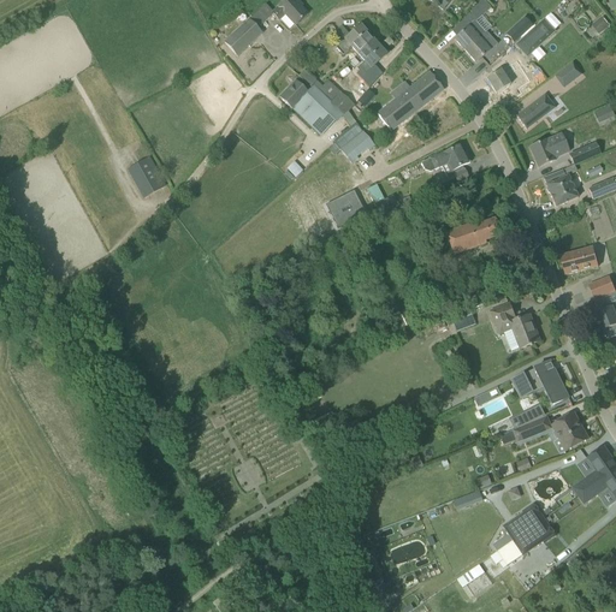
[(265,1),(248,17),(256,27),(273,11),(278,17),(284,12),(295,23),(307,12),(296,0),(282,0),(272,10),(265,1)]
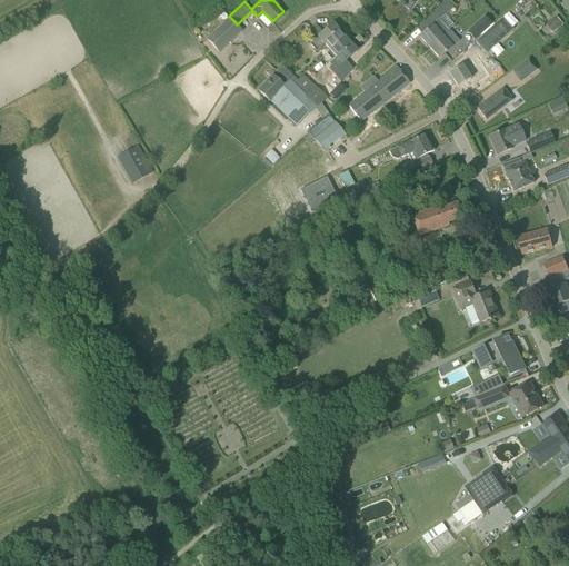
[(428,27),(420,35),(429,45),(442,33),(448,28),(439,18),(453,6),(448,0),(443,0),(433,9),(435,10),(428,16),(433,21),(428,27)]
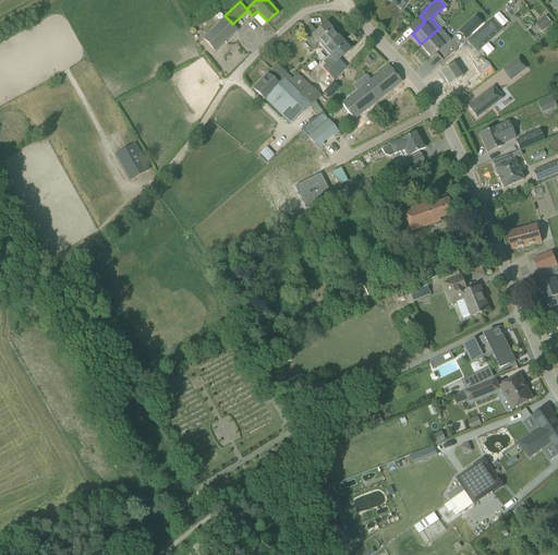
[(474,12),(458,27),(465,36),(482,21),(474,12)]
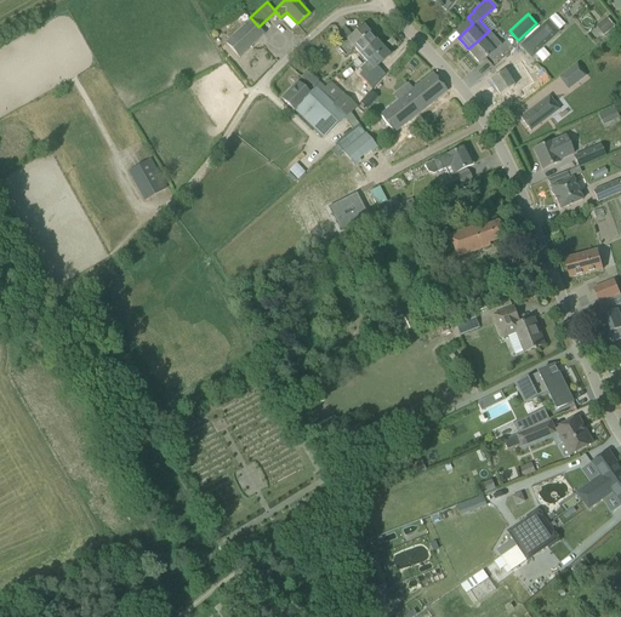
[(607,16),(597,23),(604,32),(613,24),(607,16)]
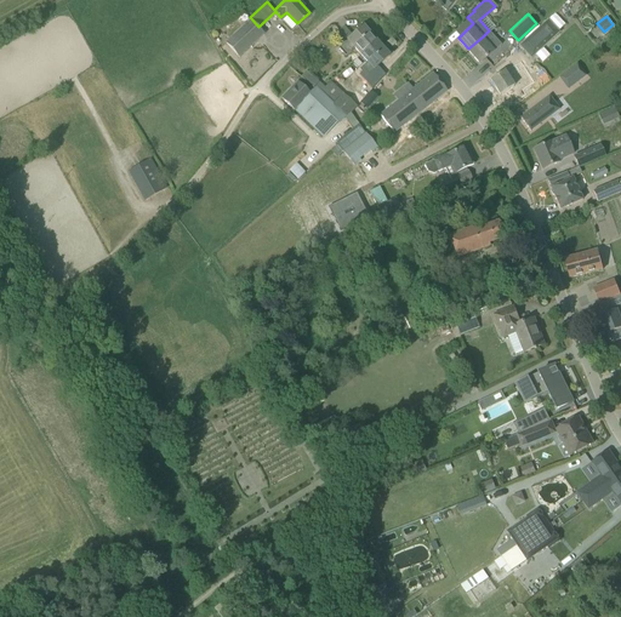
[(250,17),(226,39),(239,55),(263,32),(258,27),(250,17)]
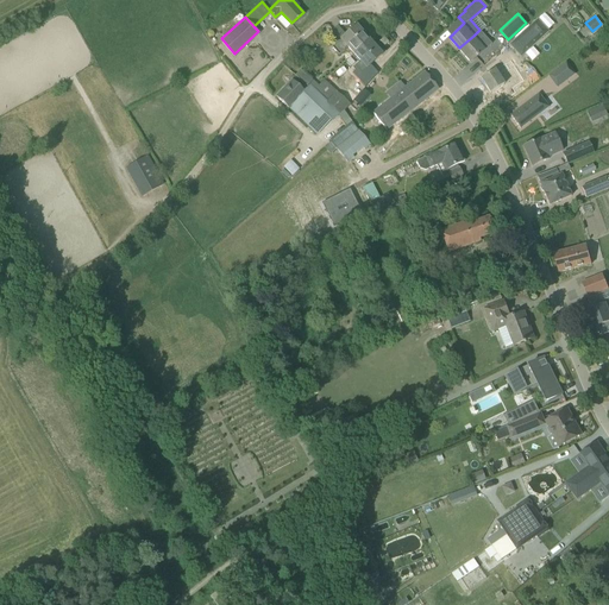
[(510,43),(520,54),(547,30),(537,18),(510,43)]
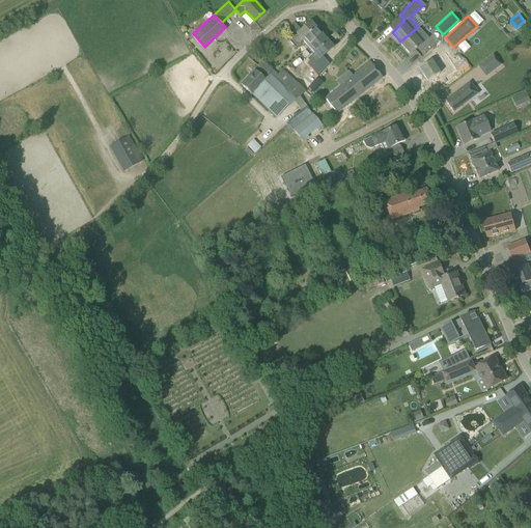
[(311,21),(289,39),(294,45),(296,46),(302,39),(307,46),(322,33),(311,21)]
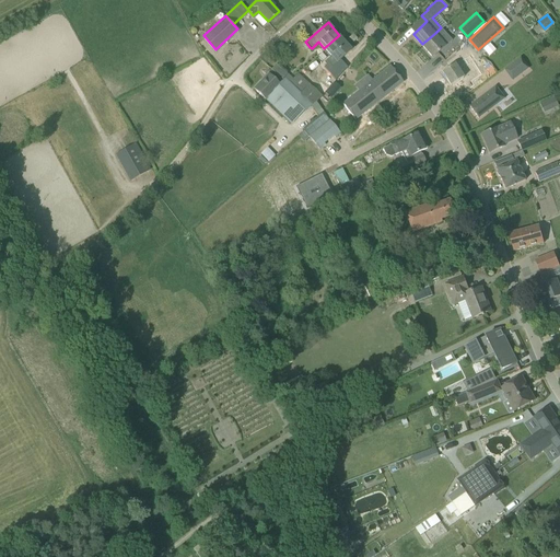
[(435,33),(422,44),(432,55),(441,48),(445,44),(452,37),(442,26),(441,27),(435,33)]
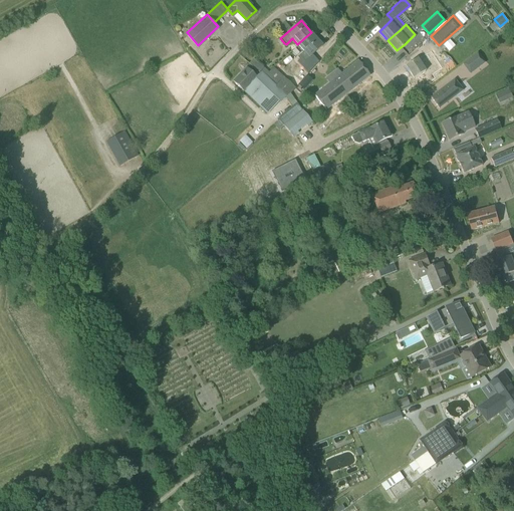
[(413,39),(417,44),(428,34),(424,30),(413,39)]
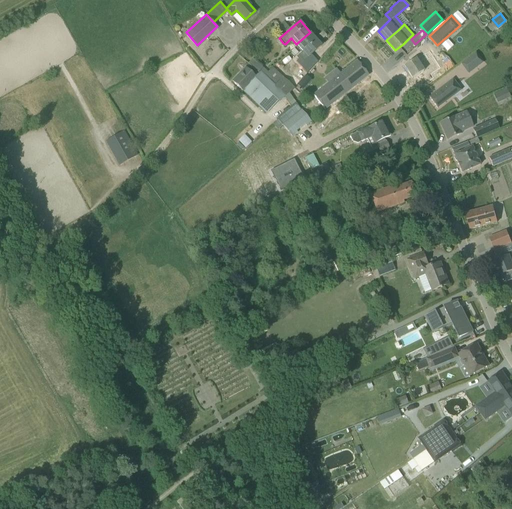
[(298,57),(295,59),(306,72),(317,60),(311,53),(314,50),(321,43),(310,32),(296,44),(302,50),(298,53),(296,55),(298,57)]
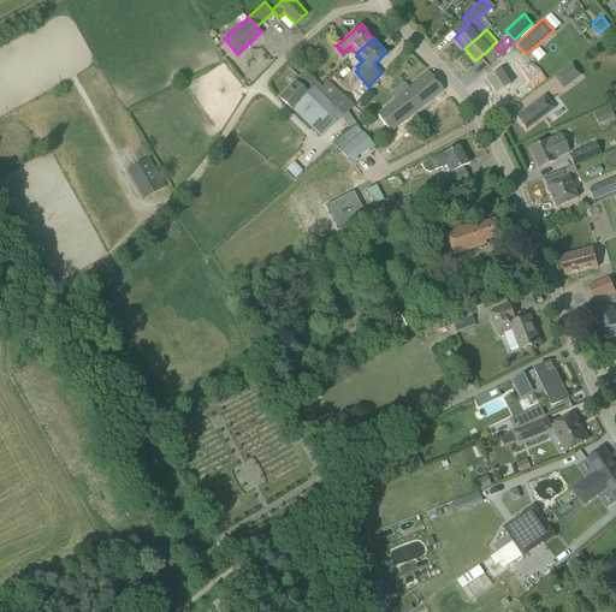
[(487,66),(492,72),(485,77),(496,93),(517,78),(513,70),(511,70),(507,63),(504,64),(498,57),(487,66)]
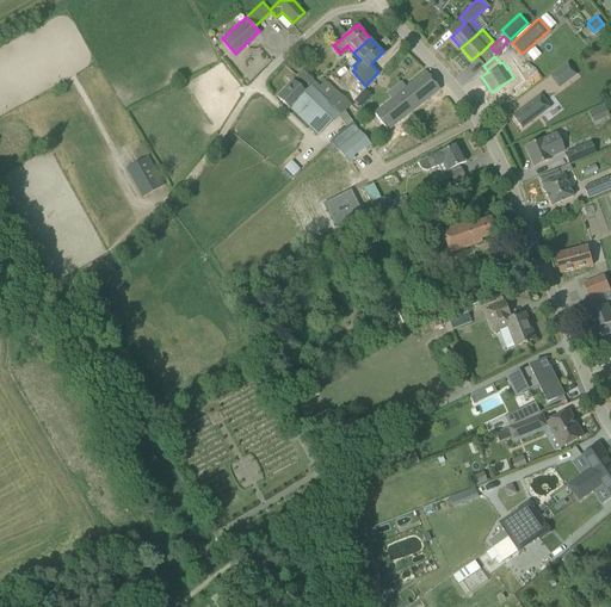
[(569,63),(567,60),(560,66),(568,78),(571,75),(576,72),(569,63)]
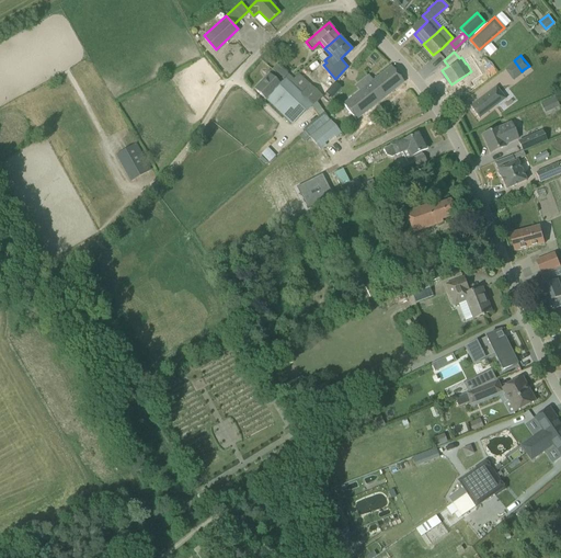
[(343,102),(355,117),(403,80),(391,64),(373,79),(368,73),(355,83),(358,89),(343,102)]
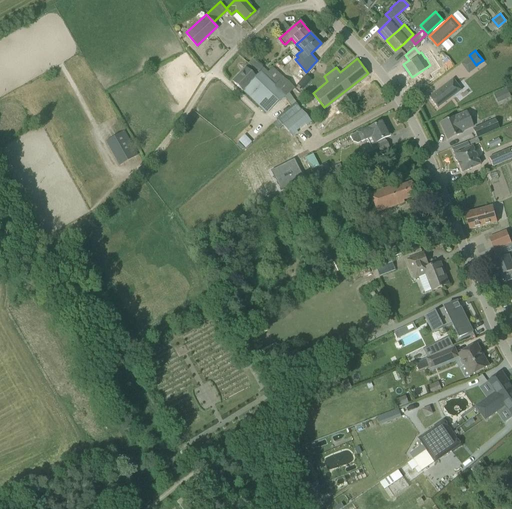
[(282,74),(294,86),(305,72),(293,61),(282,74)]
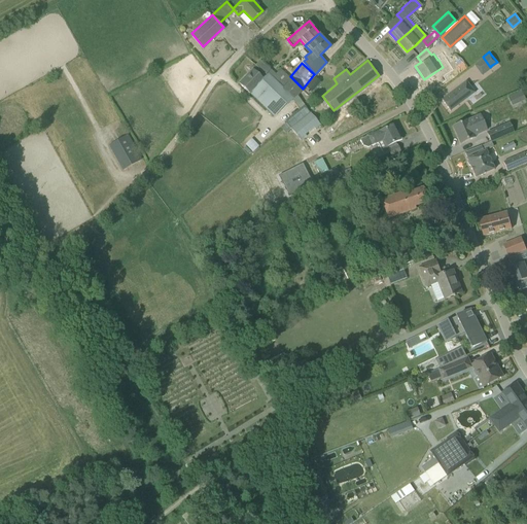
[(303,89),(290,76),(283,84),(273,74),(272,75),(269,71),(262,76),(252,67),(239,81),(249,92),(249,91),(273,113),(290,95),(294,98),(303,89)]
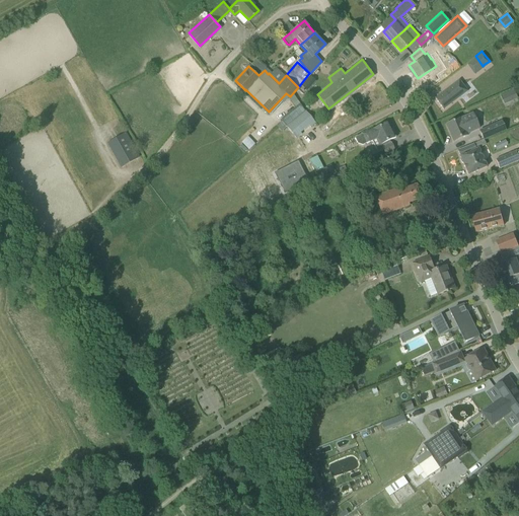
[(314,78),(309,73),(298,87),(303,91),(307,88),(305,87),(314,78)]
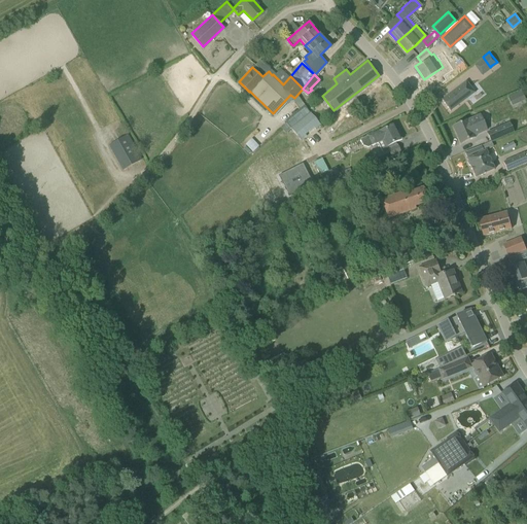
[(475,91),(466,79),(442,98),(450,109),(475,91)]
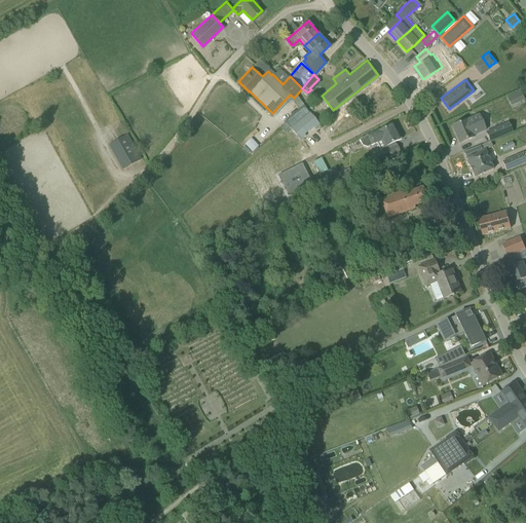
[(511,105),(525,101),(520,87),(506,92),(511,105)]
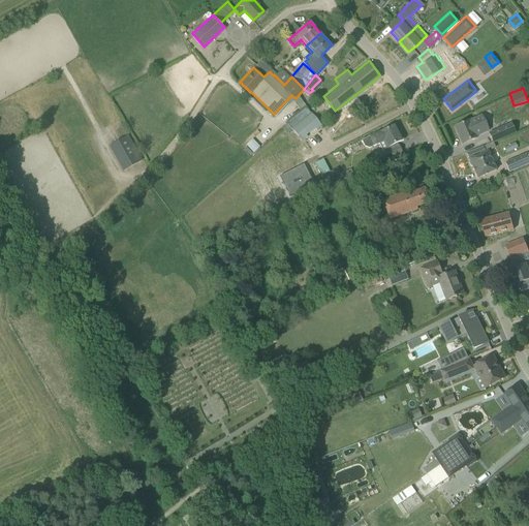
[(285,120),(291,127),(312,112),(305,103),(285,120)]
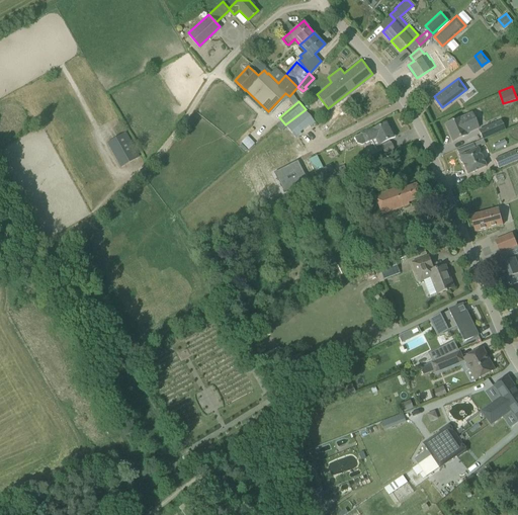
[(306,109),(285,124),(295,137),(300,133),(299,131),(308,123),(310,125),(315,120),(306,109)]
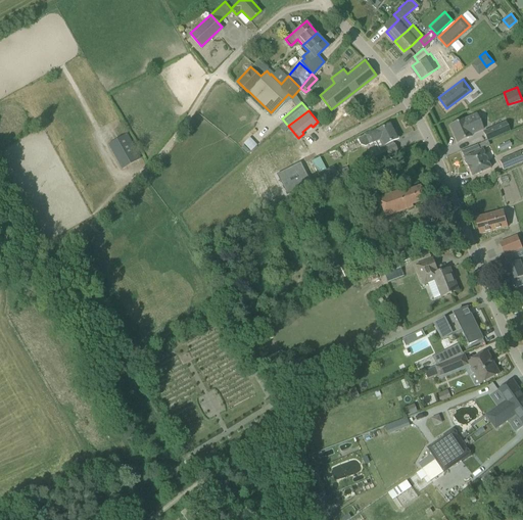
[(449,124),(457,140),(472,134),(471,133),(483,128),(476,111),(449,124)]
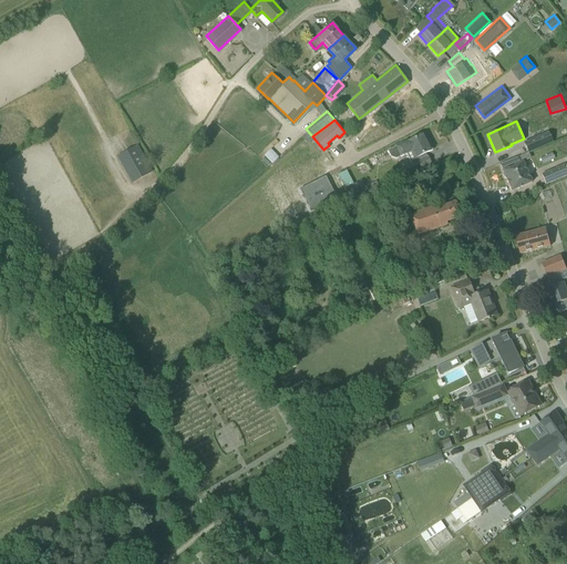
[(528,150),(552,140),(547,131),(524,141),(528,150)]
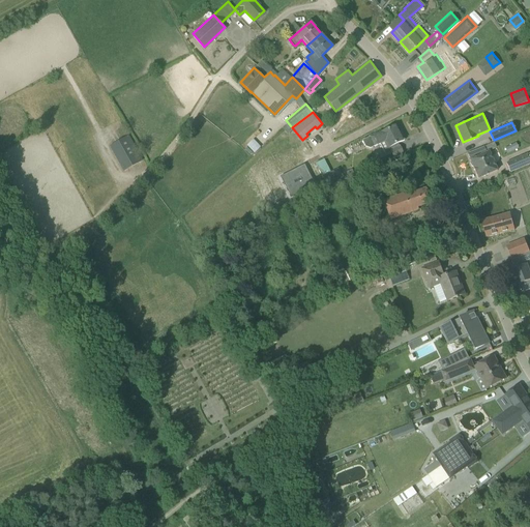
[(362,138),(365,144),(370,146),(374,144),(385,139),(388,146),(402,139),(393,124),(382,130),(381,128),(362,138)]
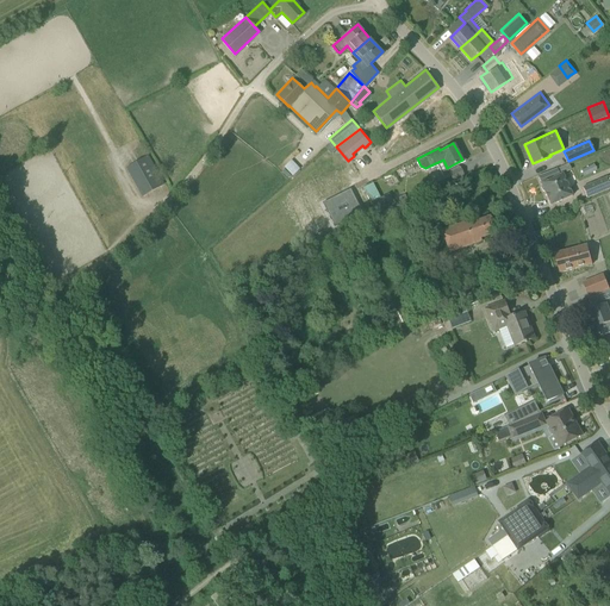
[(126,166),(136,183),(142,194),(163,182),(147,154),(126,166)]
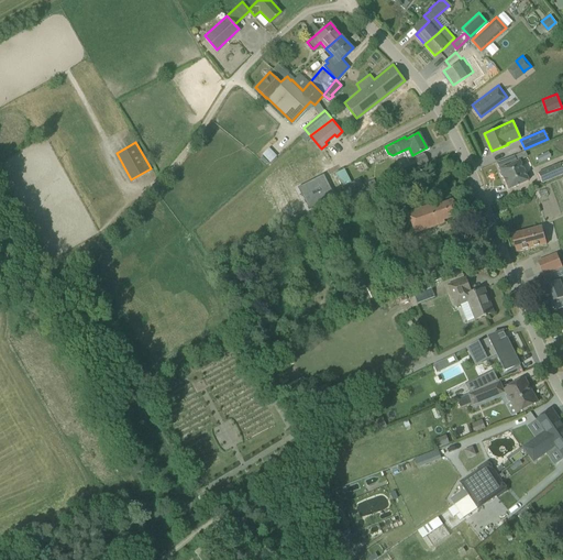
[(267,145),(262,152),(271,160),(276,153),(267,145)]
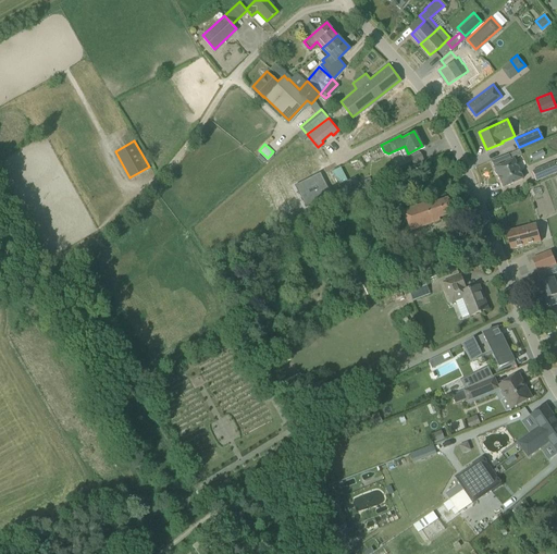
[(519,147),(508,152),(510,159),(514,157),(521,154),(519,147)]
